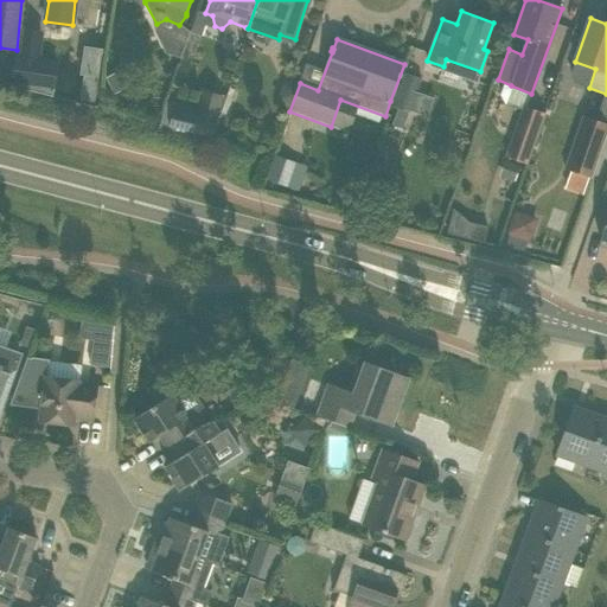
[(17,55),(13,78),(56,84),(59,59),(17,55)]
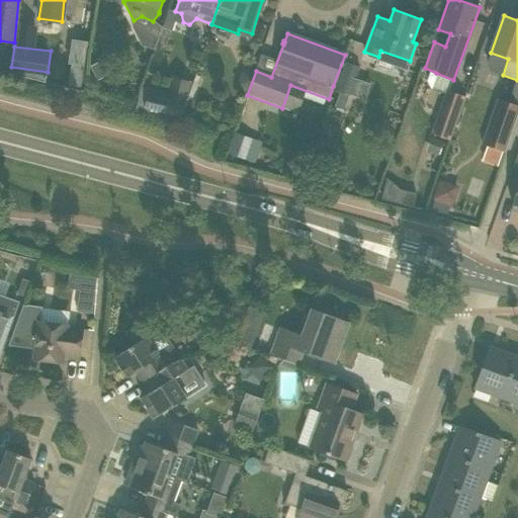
[(349,97),(359,67),(344,62),(334,91),(349,97)]
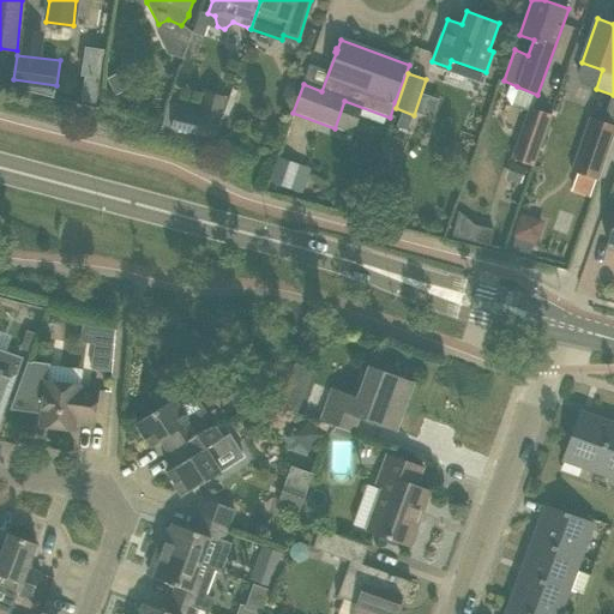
[(221,116),(176,106),(170,126),(216,138),(221,116)]
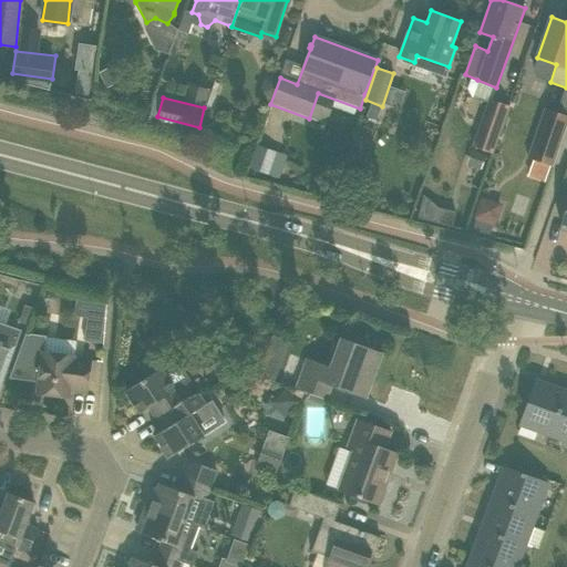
[(492,153),(508,105),(490,99),(473,146),(492,153)]
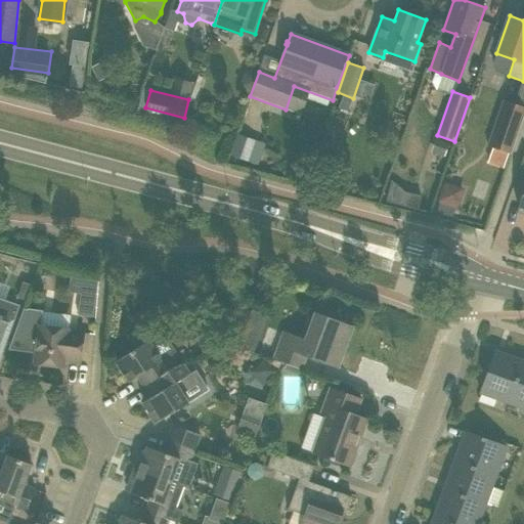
[(523,114),(523,106),(515,104),(503,100),(487,145),(511,154),(523,114)]
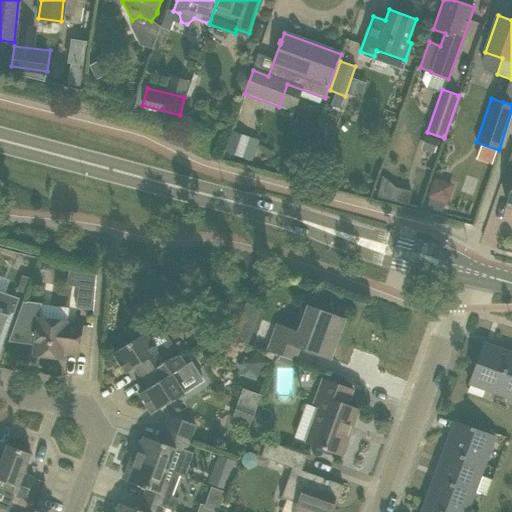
[(249,137),(232,131),(225,153),(242,158),(245,150),(249,137)]
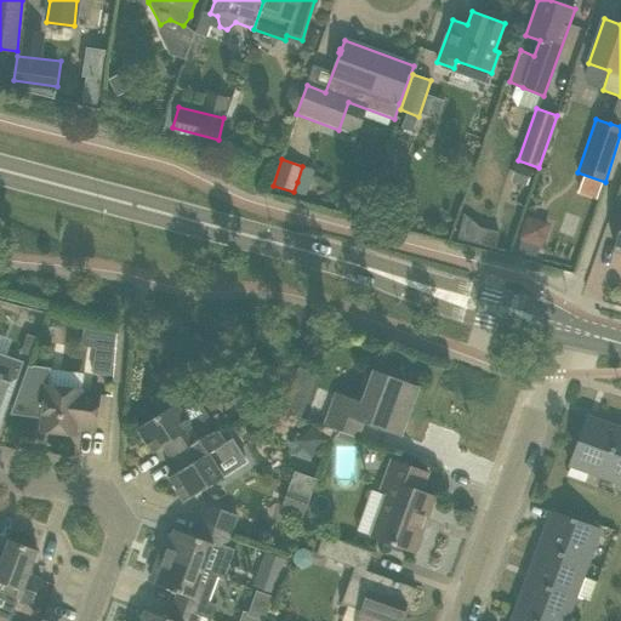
[(542,245),(551,223),(527,214),(518,237),(542,245)]
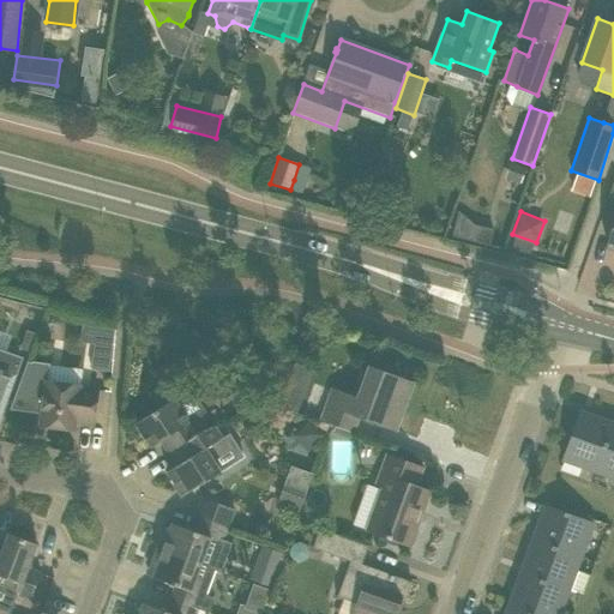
[(489,246),(493,230),(476,226),(471,241),(489,246)]
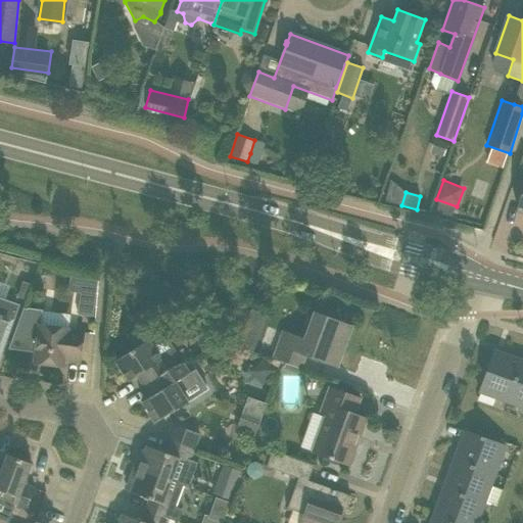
[(97,282),(86,281),(85,295),(82,295),(81,304),(95,305),(97,282)]
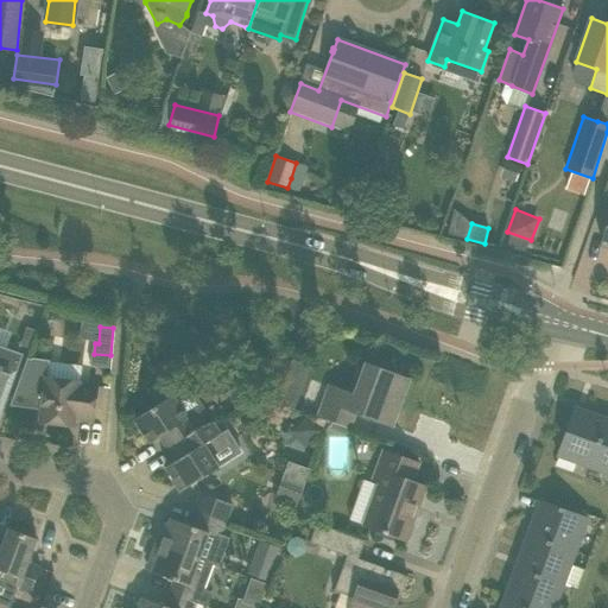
[(0,411),(0,412),(18,363),(21,355),(0,347),(0,411)]
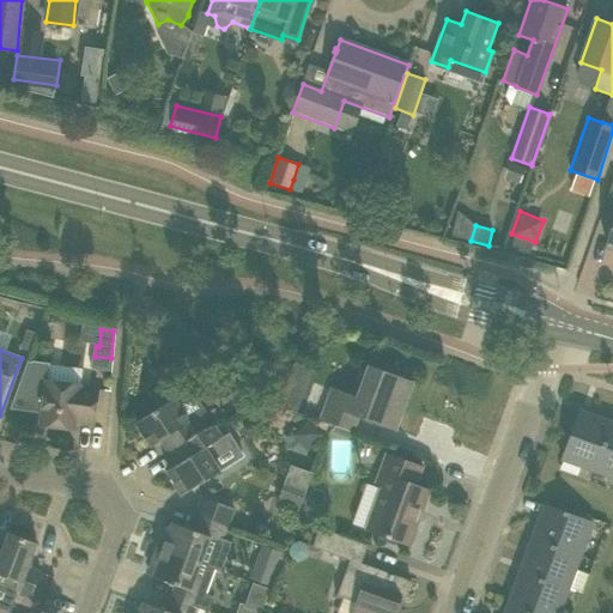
[(362,400),(357,414),(388,426),(393,414),(400,417),(412,383),(374,369),(362,400)]
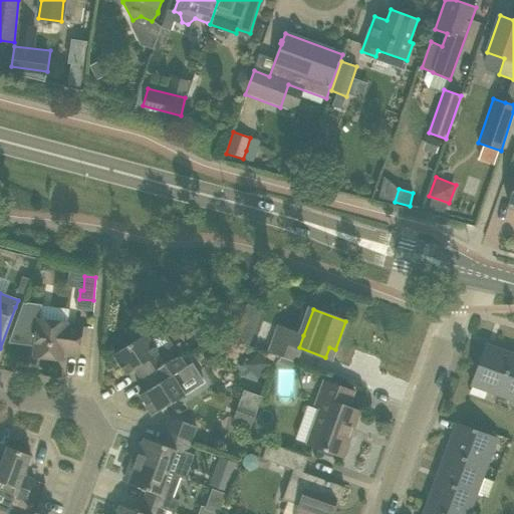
[(161,326),(153,331),(144,317),(125,328),(134,341),(113,354),(126,375),(135,369),(142,379),(172,361),(165,349),(173,345),(161,326)]
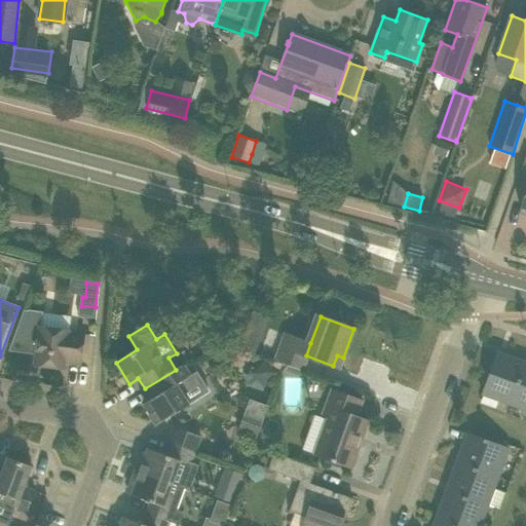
[(39,327),(34,365),(57,368),(58,362),(80,365),(84,333),(69,331),(39,327)]
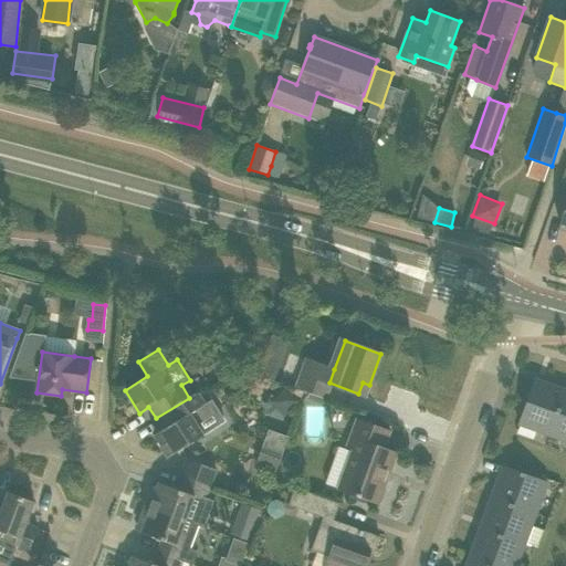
[(257,370),(273,376),(278,364),(261,357),(257,370)]
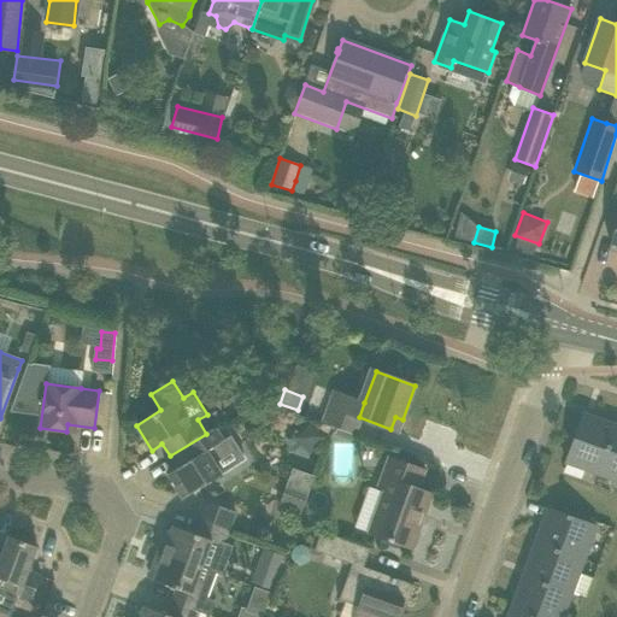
[(353,416),(359,417),(364,403),(335,392),(324,421),(348,430),(353,416)]
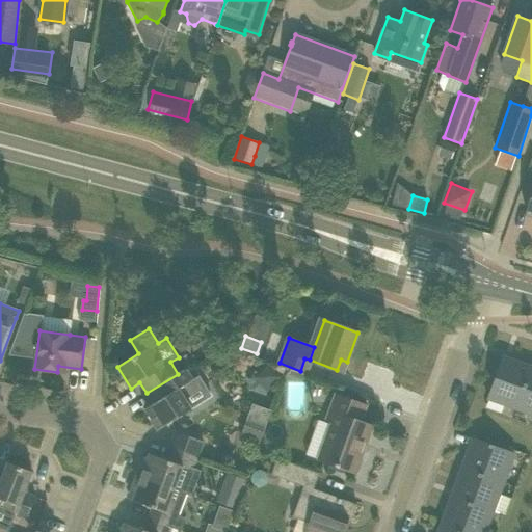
[(531,367),(502,356),(487,398),(516,408),(531,367)]
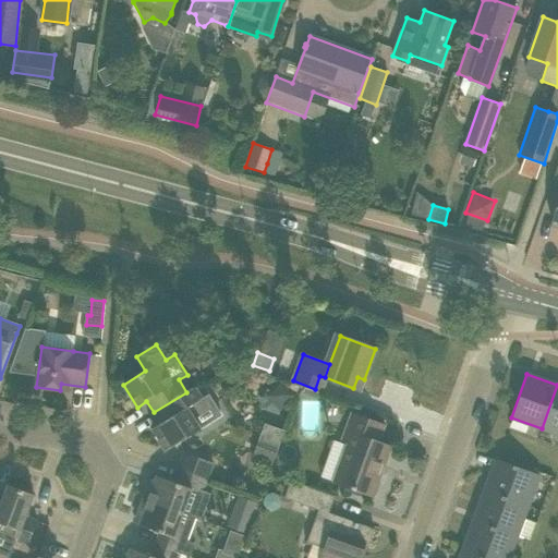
[(557,385),(542,428),(557,434),(557,385)]
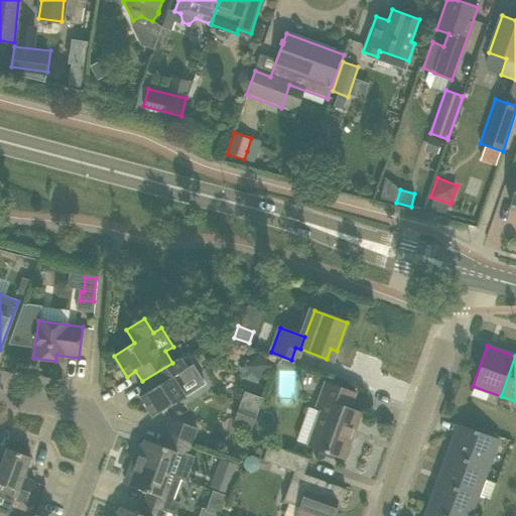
[(140,397),(153,417),(185,396),(177,384),(191,376),(187,368),(181,357),(172,363),(142,381),(148,391),(140,397)]
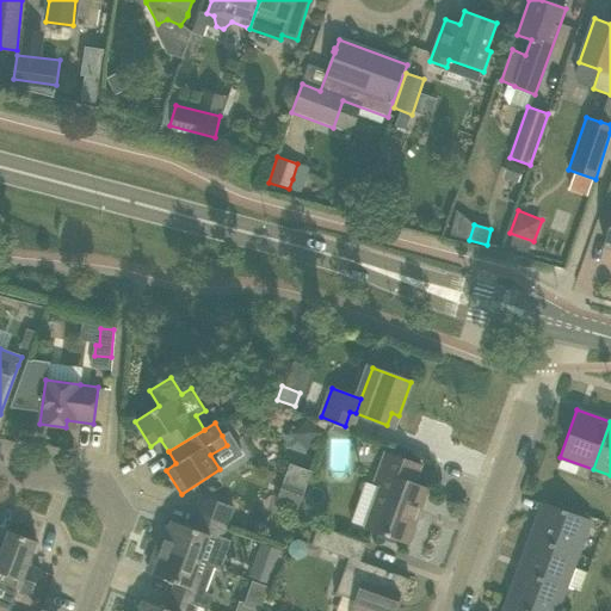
[(314,451),(320,427),(297,423),(291,445),(314,451)]
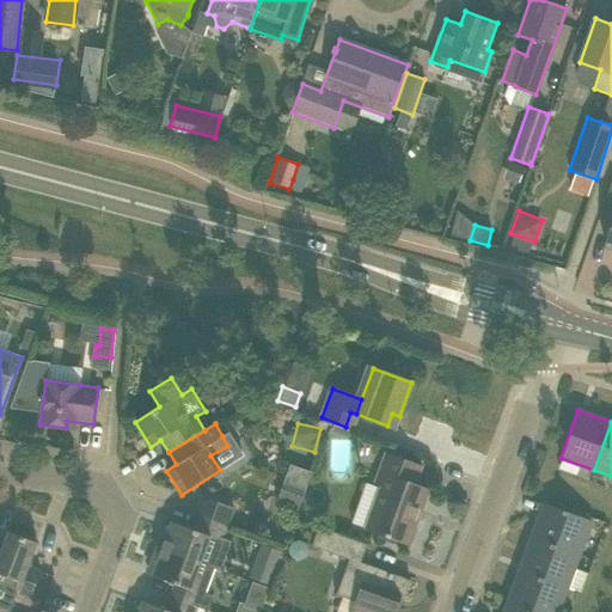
[(414,484),(421,466),(385,453),(373,484),(379,487),(365,528),(409,544),(428,490),(414,484)]
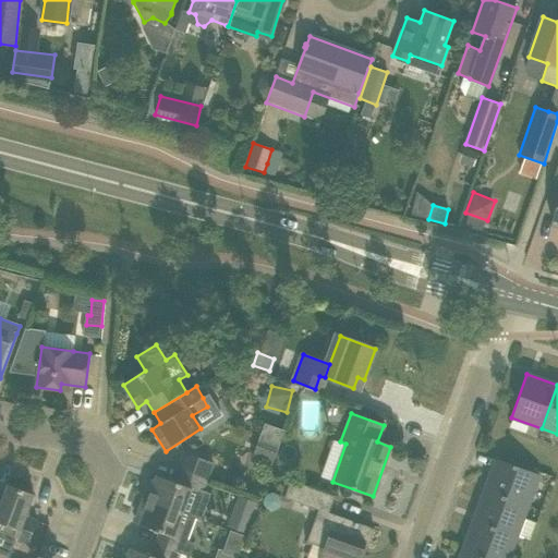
[(262,422),(255,446),(277,452),(284,428),(262,422)]
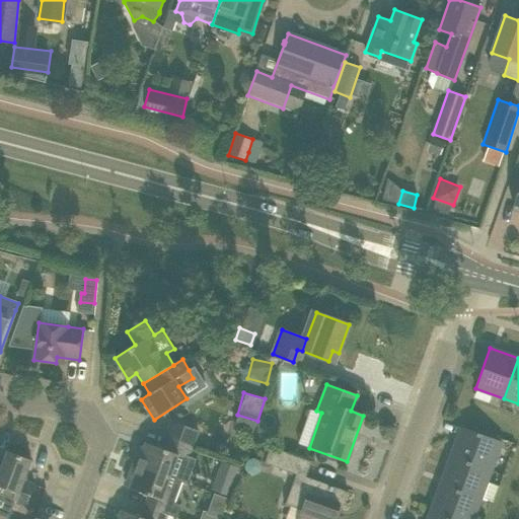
[(167,437),(169,437),(193,446),(198,431),(172,422),(167,437)]
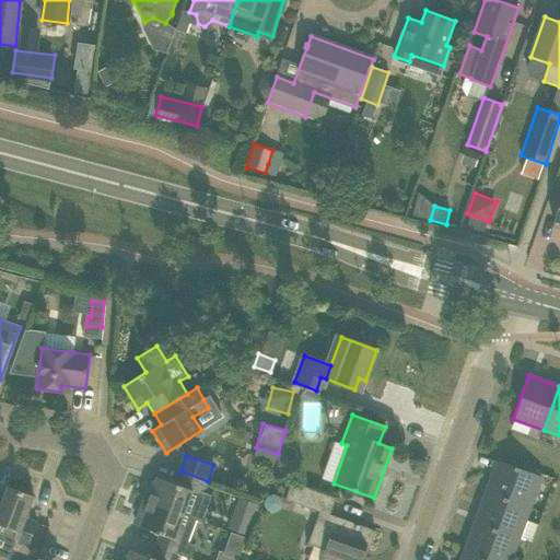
[(498,461),(487,491),(531,508),(541,477),(498,461)]
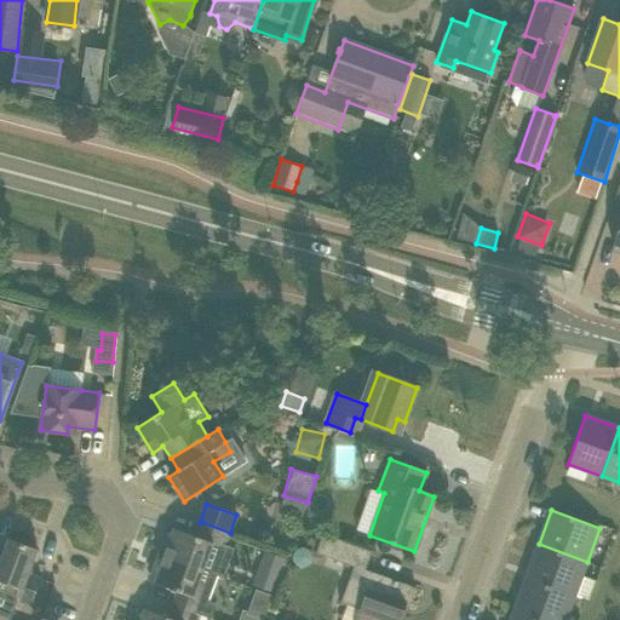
[(159,554),(204,570),(213,544),(224,547),(230,533),(202,522),(197,537),(173,528),(172,534),(166,532),(159,554)]
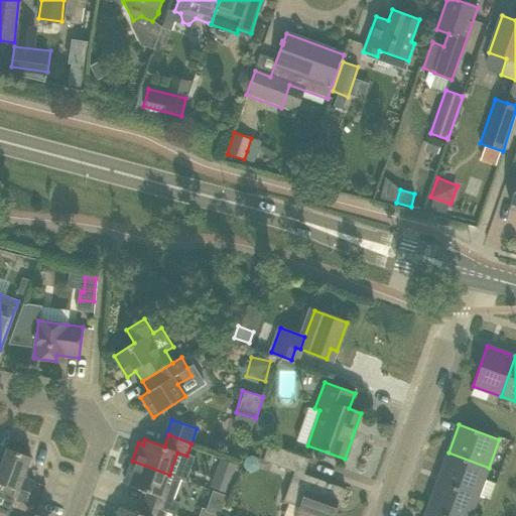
[(268,444),(263,461),(303,476),(309,460),(268,444)]
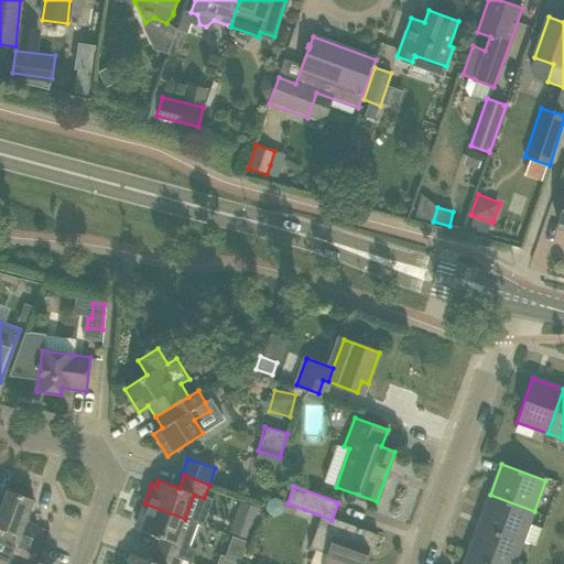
[(0,511),(0,541),(29,552),(38,527),(25,522),(34,499),(8,490),(0,511)]
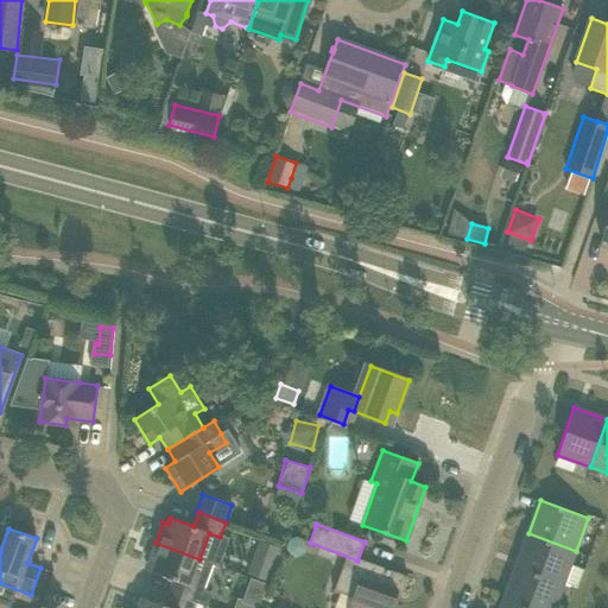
[(564,583),(576,588),(583,569),(571,565),(576,551),(529,533),(515,567),(563,584),(564,583)]
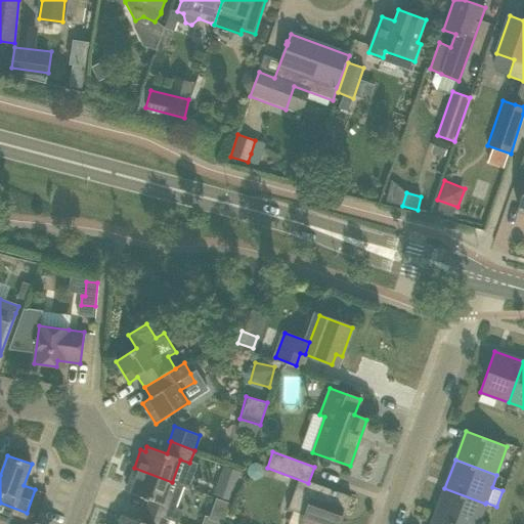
[(179,497),(168,493),(172,482),(134,468),(127,486),(131,488),(130,492),(149,499),(145,511),(169,520),(178,523),(182,511),(175,509),(179,497)]
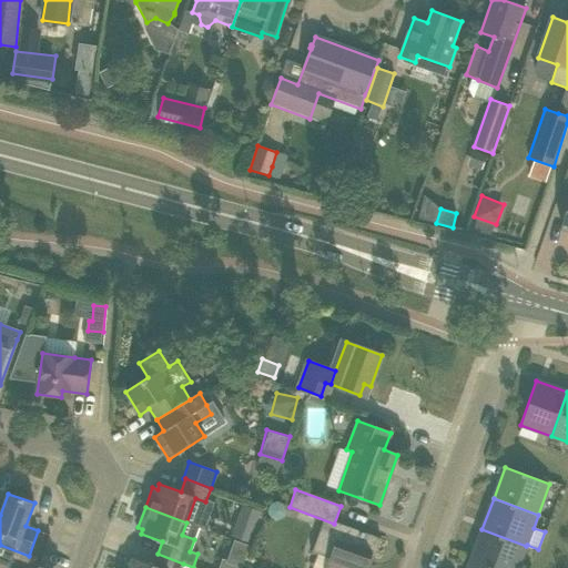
[(231,536),(251,544),(255,531),(235,524),(231,536)]
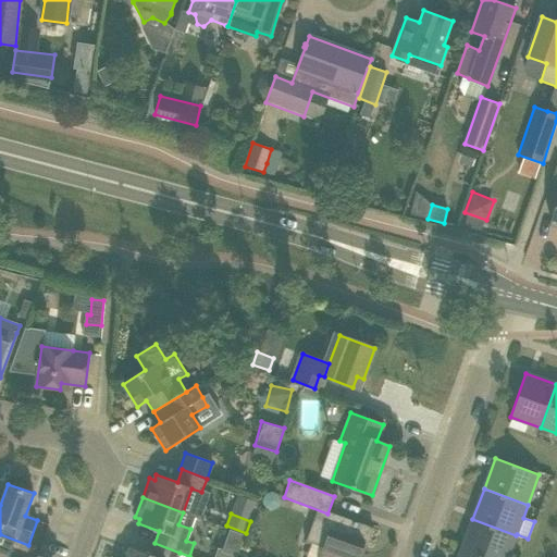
[(358,556),(359,556),(356,555),(360,543),(368,545),(373,528),(332,514),(325,529),(312,523),(306,542),(324,548),(321,556),(358,556)]
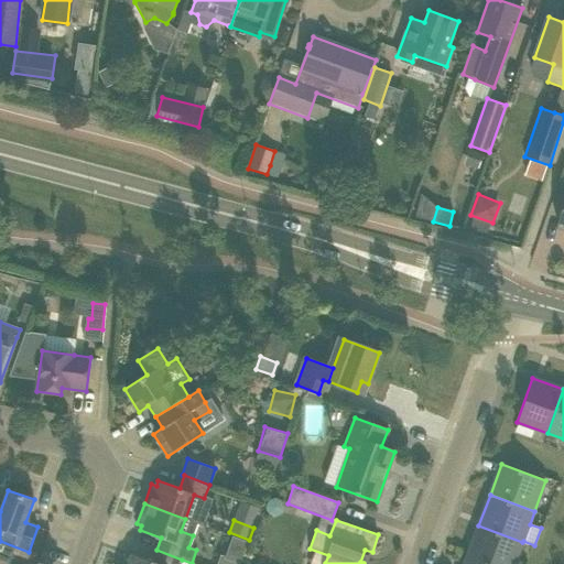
[(478,525),(467,557),(486,563),(514,563),(522,542),(478,525)]
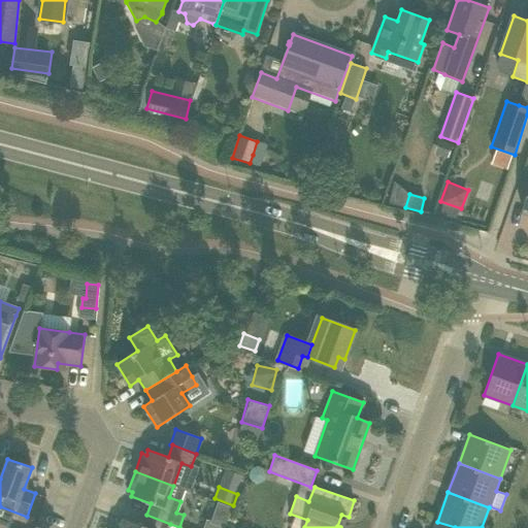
[(113,527),(168,527),(170,524),(146,515),(143,526),(123,519),(121,523),(117,522),(113,527)]
